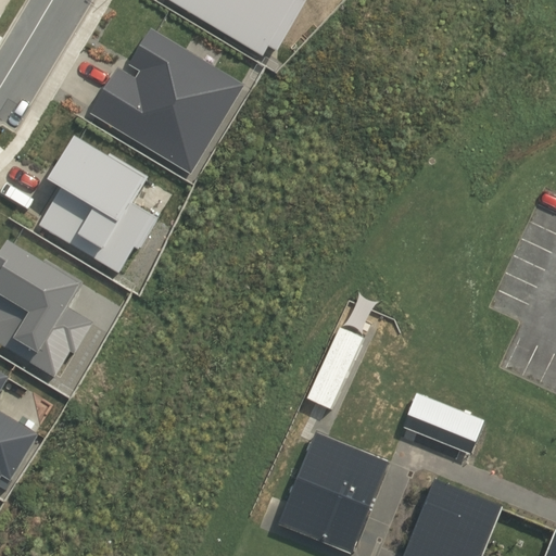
[(173,0),(264,55),(269,46),(279,50),(306,0),(173,0)]
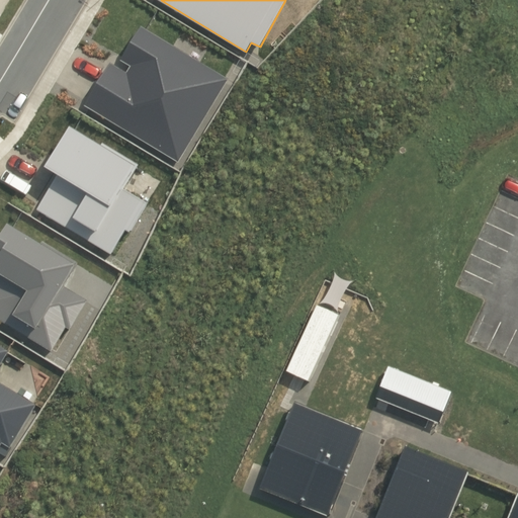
[(111,62),(85,104),(179,162),(229,79),(142,25),(120,60),(131,65),(127,72),(111,62)]
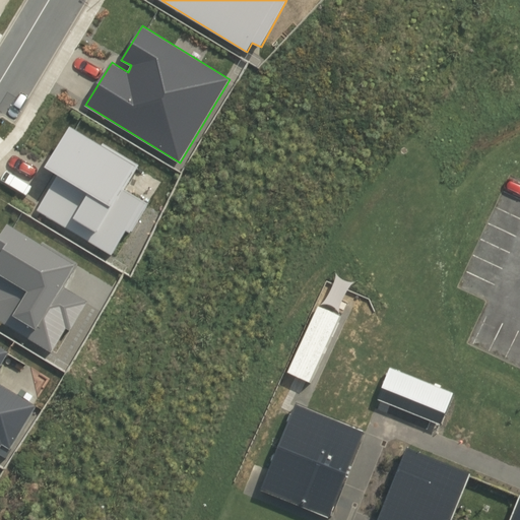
[(60,172),(38,209),(113,254),(127,230),(132,232),(149,202),(126,188),(140,164),(73,123),(48,165),(60,172)]
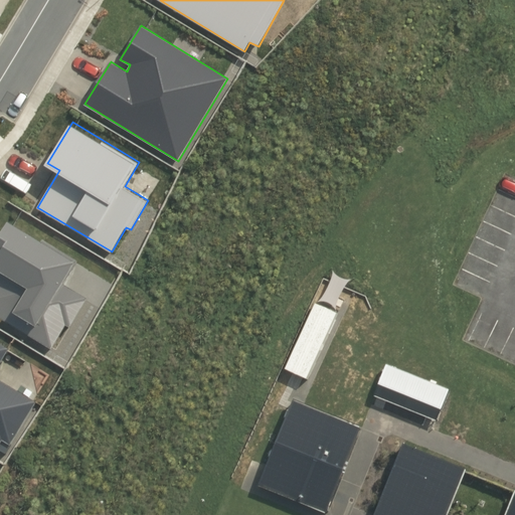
[(0,317),(51,349),(66,325),(69,327),(88,298),(62,283),(77,260),(11,219),(0,236),(0,253),(0,254),(0,317)]
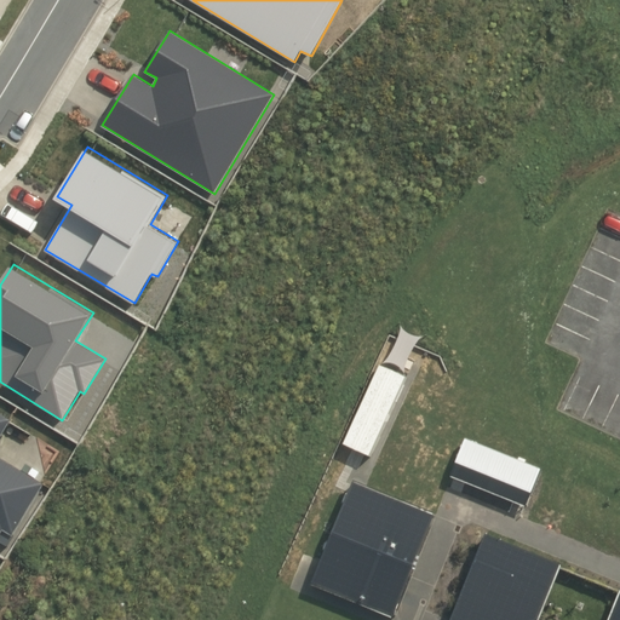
[(0,535),(4,529),(12,535),(44,483),(0,457),(0,438),(12,419),(0,412),(0,535)]
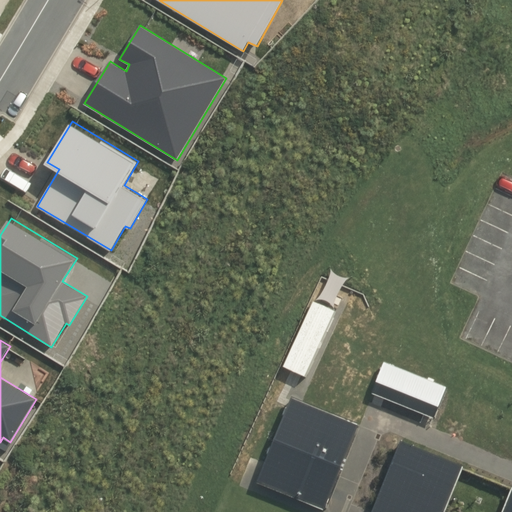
[(287,399),(252,482),(318,509),(352,426),(287,399)]
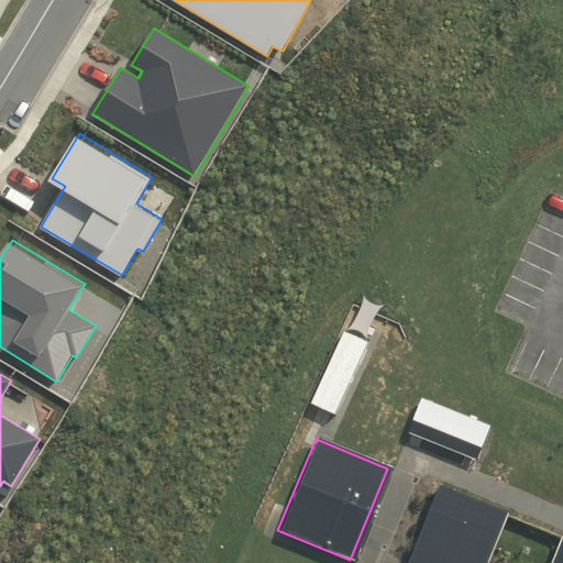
[(562,562),(562,545),(555,562),(489,562),(510,514),(441,486),(409,562),(562,562)]
